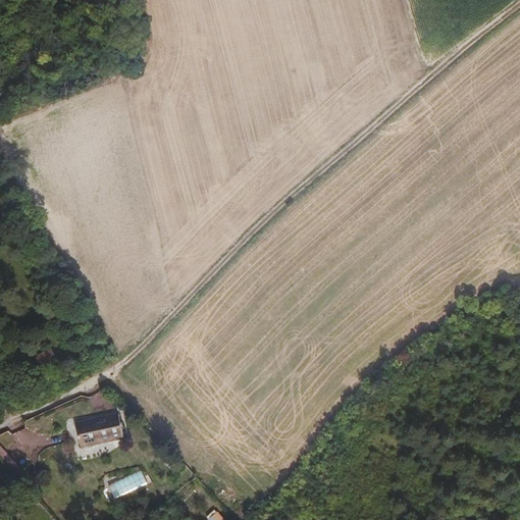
[(50,346),(35,355),(42,364),(56,355),(50,346)]
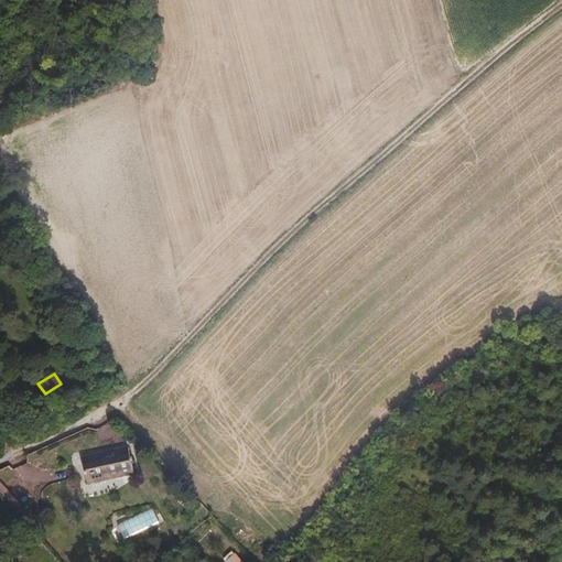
[(132,474),(127,446),(80,455),(82,463),(72,465),(75,479),(85,477),(85,479),(105,476),(106,478),(132,474)]
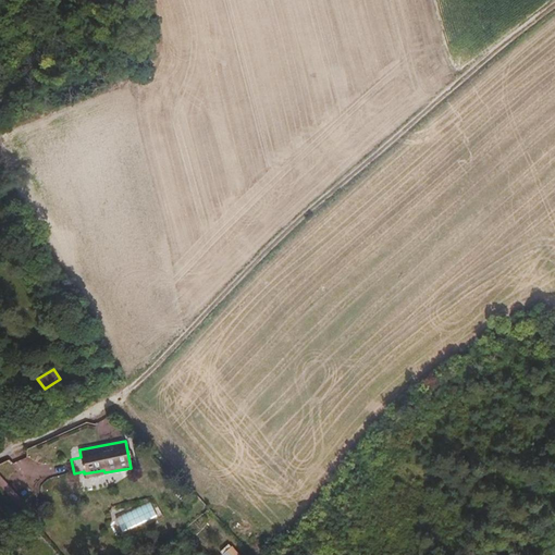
[(12,495),(24,495),(24,460),(0,459),(0,488),(12,488),(12,495)]
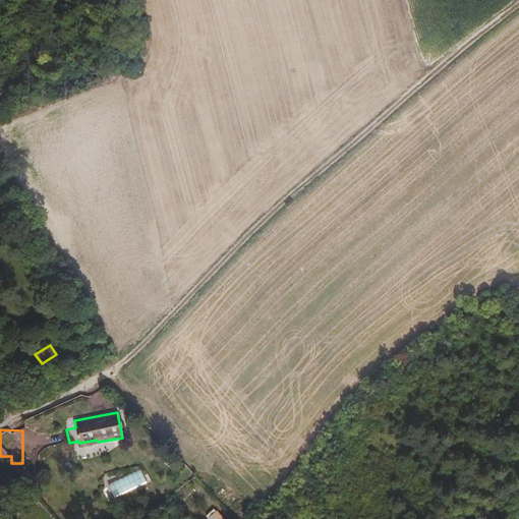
[(118,493),(146,480),(140,469),(122,477),(125,483),(116,488),(118,493)]
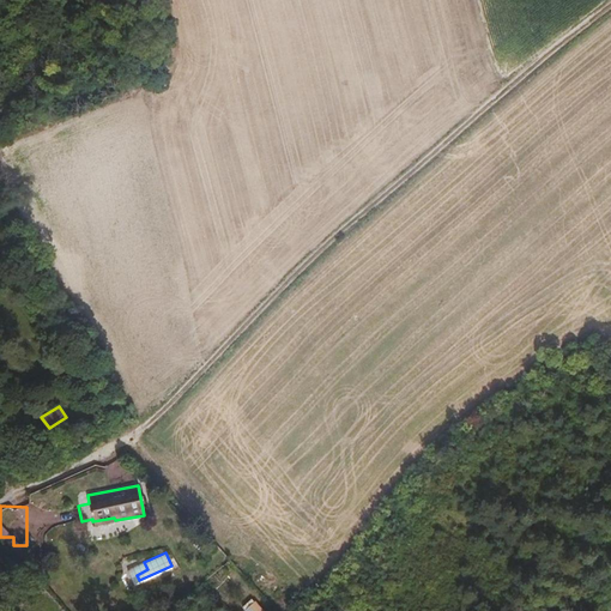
[(244,610),(266,610),(253,597),(242,608),(244,610)]
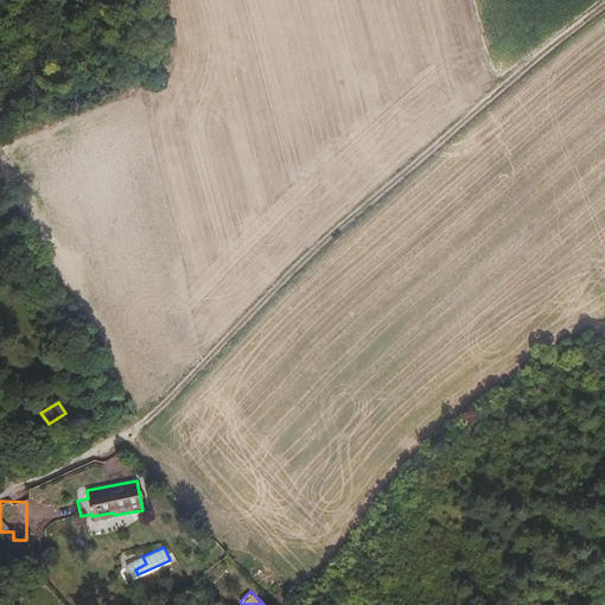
All buildings are outlined.
